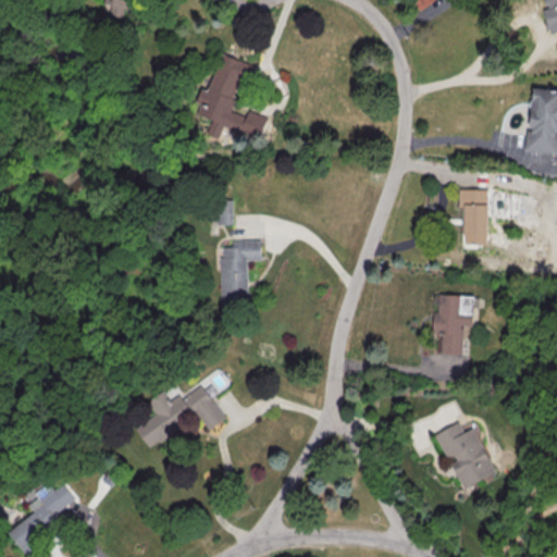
[(107,0),(107,4),(115,5),(114,10),(122,12),(123,0),(107,0)]
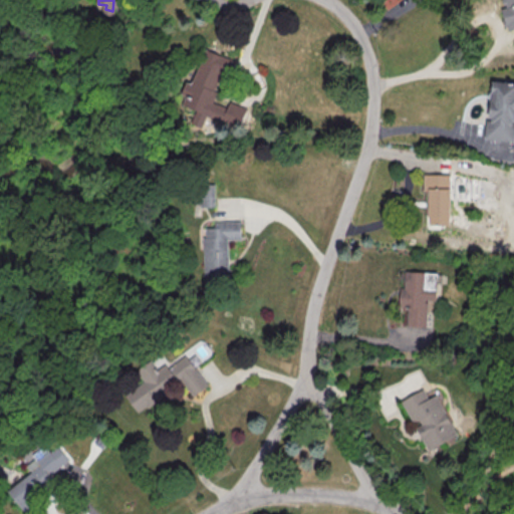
[(513,0),(501,0),(504,7),(500,8),(507,30),(513,27),(513,0)]
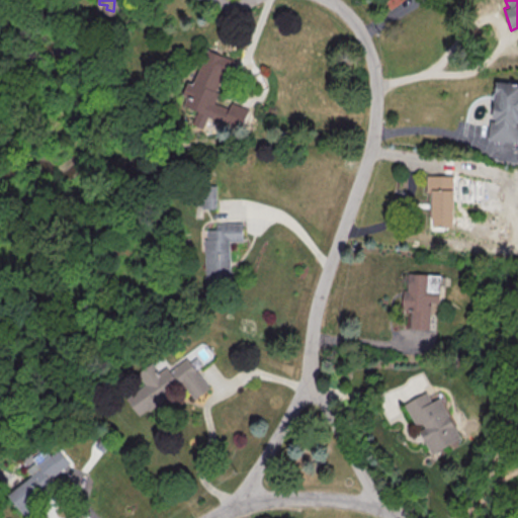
[(237,60),(208,49),(194,83),(189,81),(184,95),(188,96),(185,105),(199,111),(194,123),(205,128),(210,116),(242,128),(250,108),(233,101),(230,108),(219,103),(237,60)]
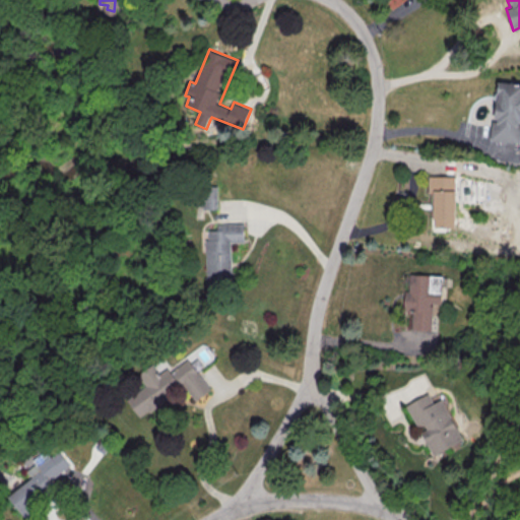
[(491,139),(519,141),(519,83),(496,81),(491,139)]
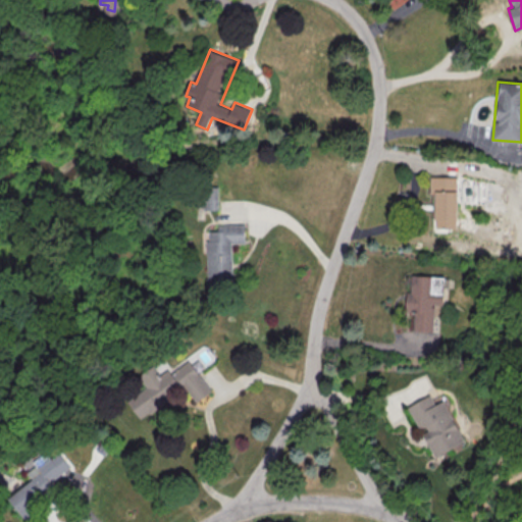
[(429,191),(434,191),(434,228),(456,228),(457,176),(429,176),(429,191)]
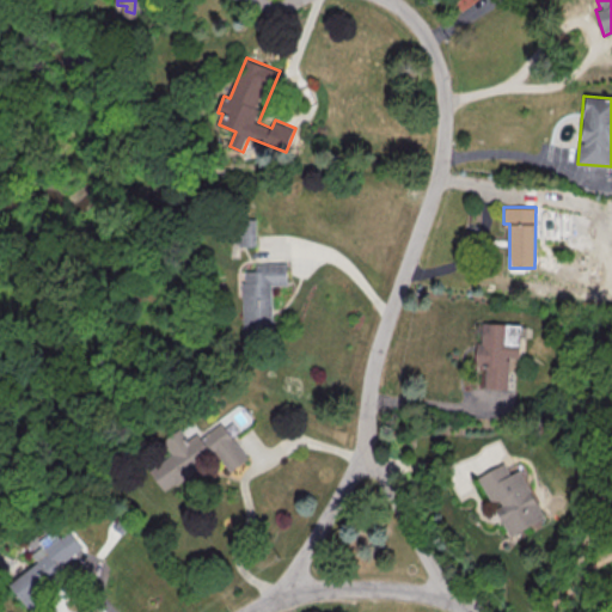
[(258,219),(242,219),(240,246),(258,246),(258,219)]
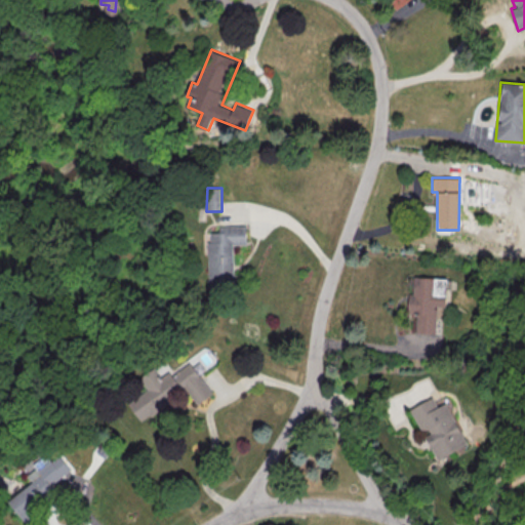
[(247,226),(220,226),(220,232),(209,233),(210,291),(235,291),(235,244),(248,244),(247,226)]
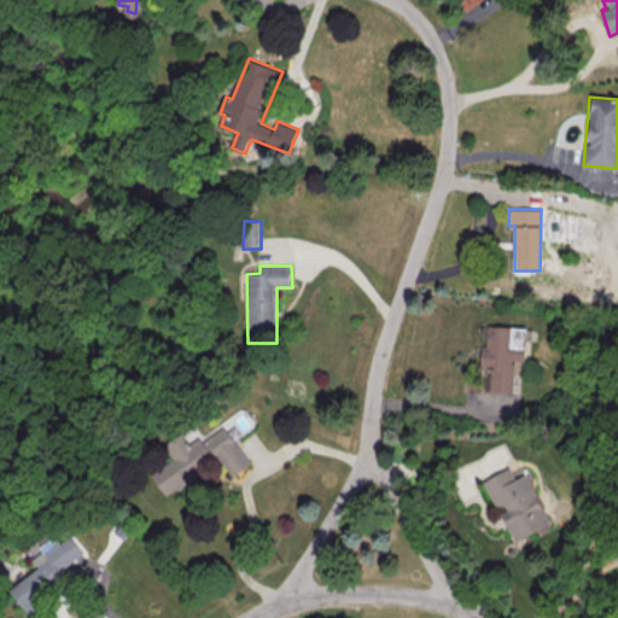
[(512,392),(513,361),(524,361),(524,347),(509,347),(509,338),(523,339),(523,327),(485,326),(485,347),(481,345),(479,369),(490,369),(489,392),(512,392)]
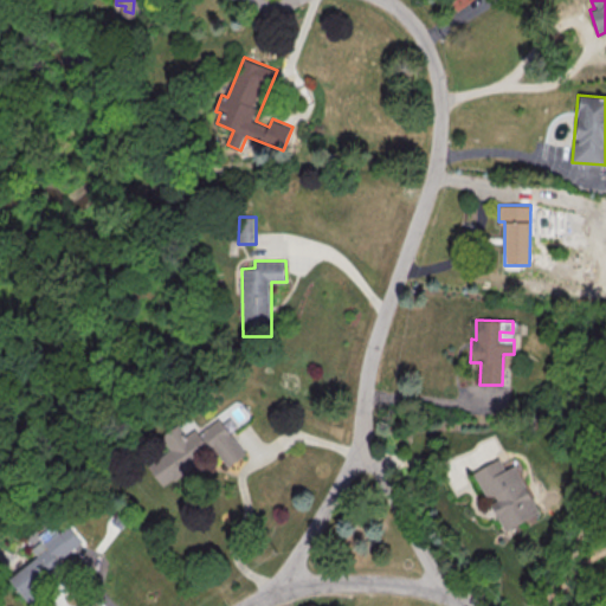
[(149,464),(172,447),(165,438),(181,425),(187,434),(198,427),(201,432),(221,418),(247,455),(230,468),(216,447),(194,463),(197,466),(176,481),(175,478),(165,487),(149,464)]
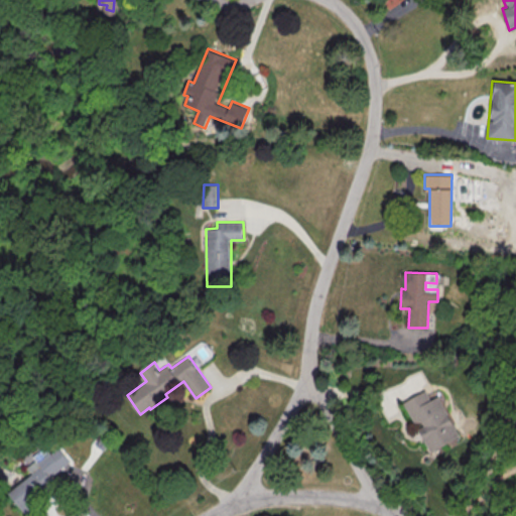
[(402,401),(415,427),(416,426),(429,453),(460,437),(438,395),(429,399),(424,390),(402,401)]
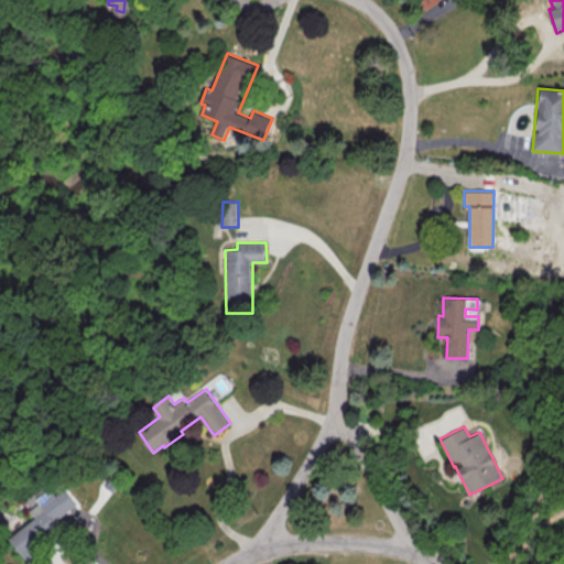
[(8,539),(26,563),(45,563),(47,563),(39,550),(63,531),(55,521),(62,516),(76,505),(65,489),(56,496),(56,495),(43,505),(41,502),(30,511),(35,518),(8,539)]
